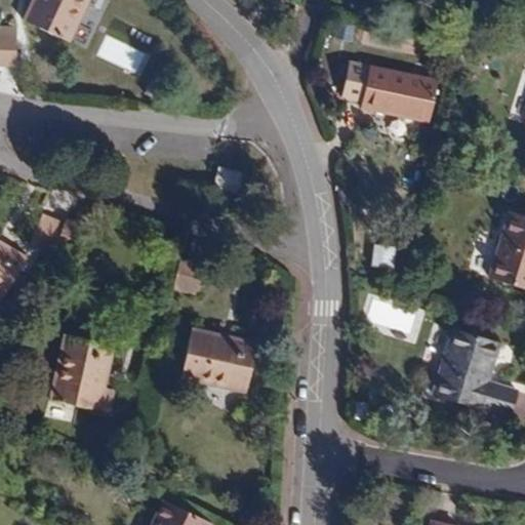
[(68,40),(86,0),(32,0),(24,18),(68,40)]
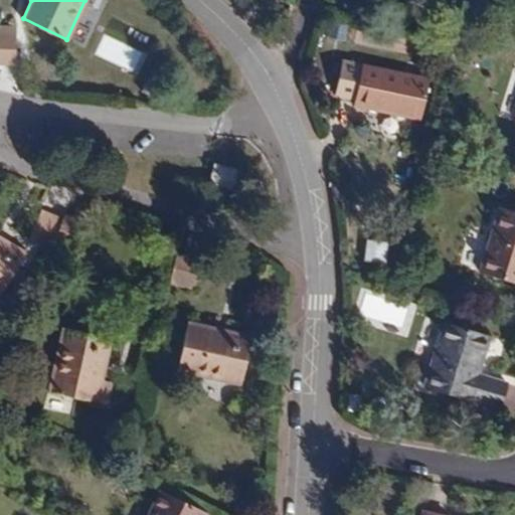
[(0,32),(16,33),(17,25),(0,24),(0,32)]
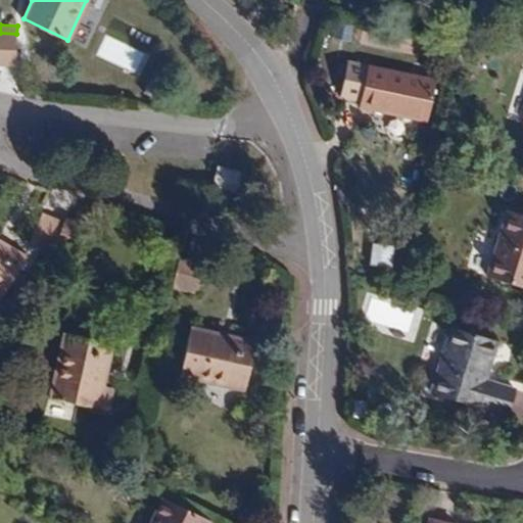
[(0,63),(15,64),(16,34),(0,33),(0,63)]
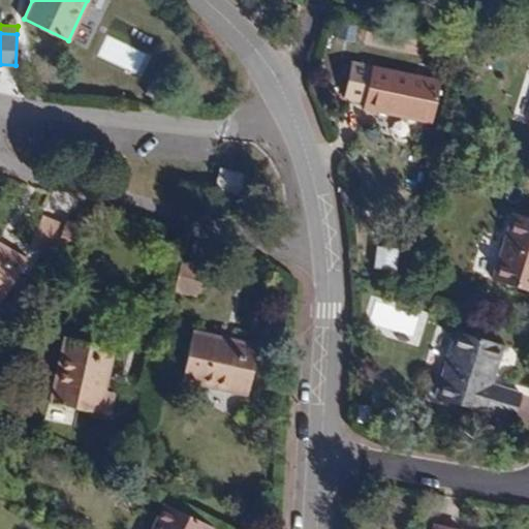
[(431,123),(439,83),(350,63),(343,97),(364,102),(363,109),(431,123)]
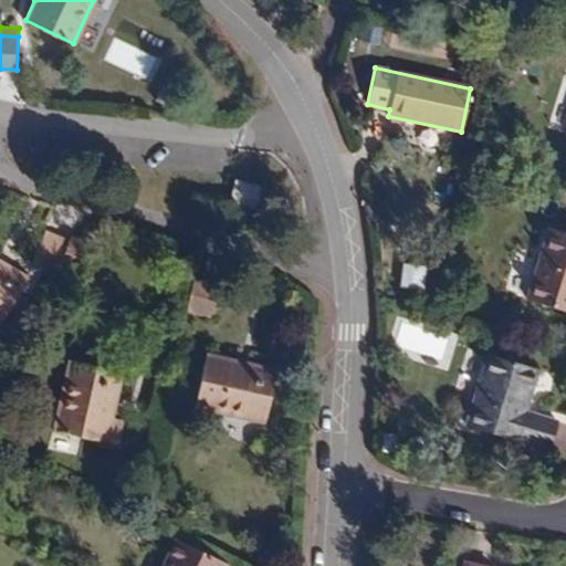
[(257,206),(261,186),(238,180),(232,200),(257,206)]
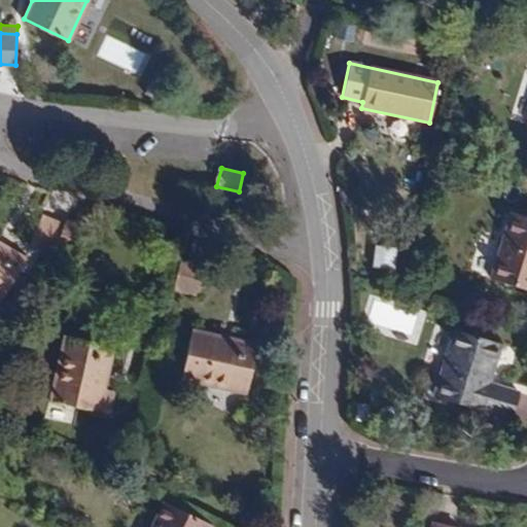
[(526,219),(511,214),(491,277),(526,288),(526,219)]
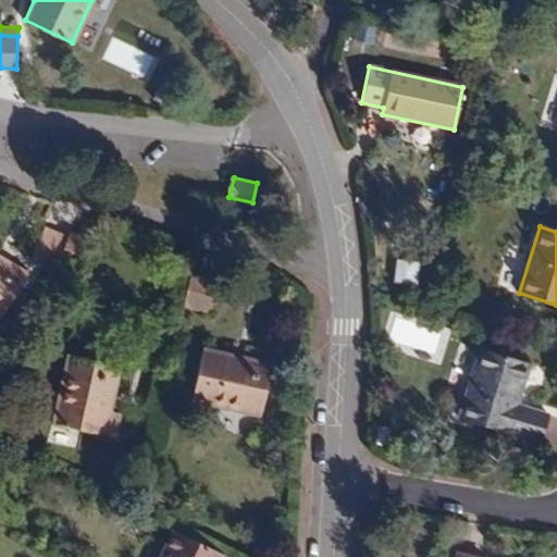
[(60,262),(71,237),(47,227),(34,257),(58,268),(60,262)]
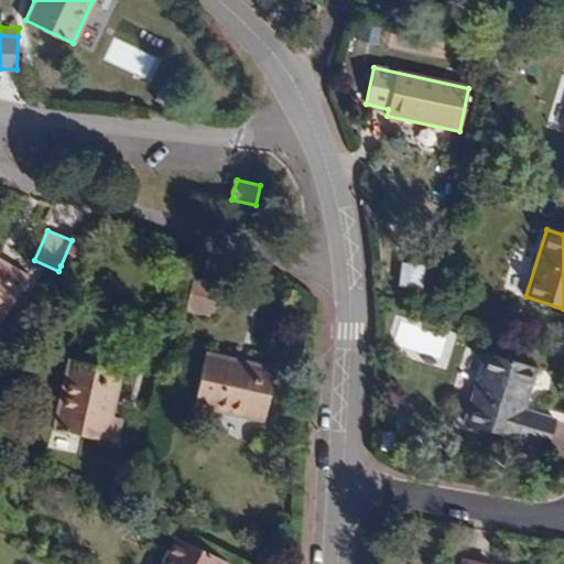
[(83,274),(95,247),(73,237),(72,240),(61,266),(83,274)]
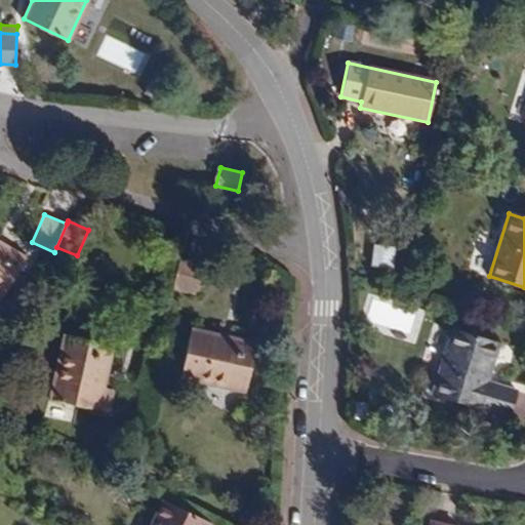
[(0,296),(3,298),(27,257),(0,241),(0,296)]
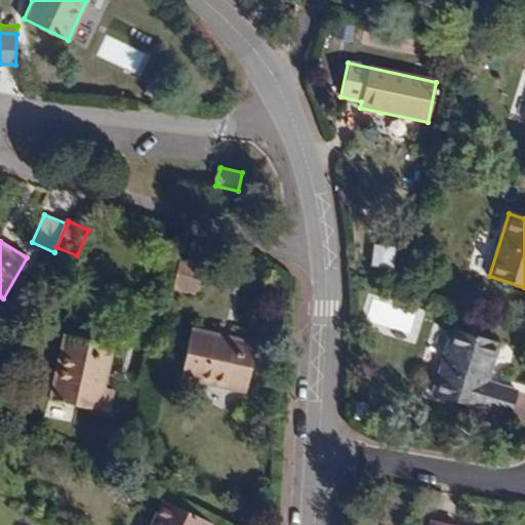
[(200,292),(206,263),(178,256),(172,287),(200,292)]
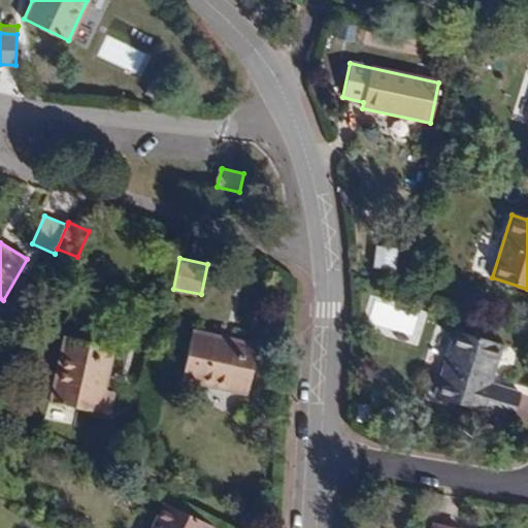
[(374,301),(368,330),(418,339),(423,310),(374,301)]
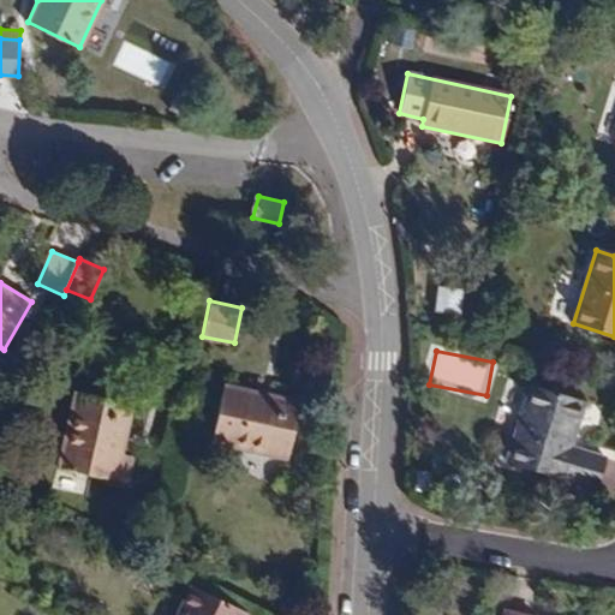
[(288,457),(300,402),(224,386),(213,440),(288,457)]
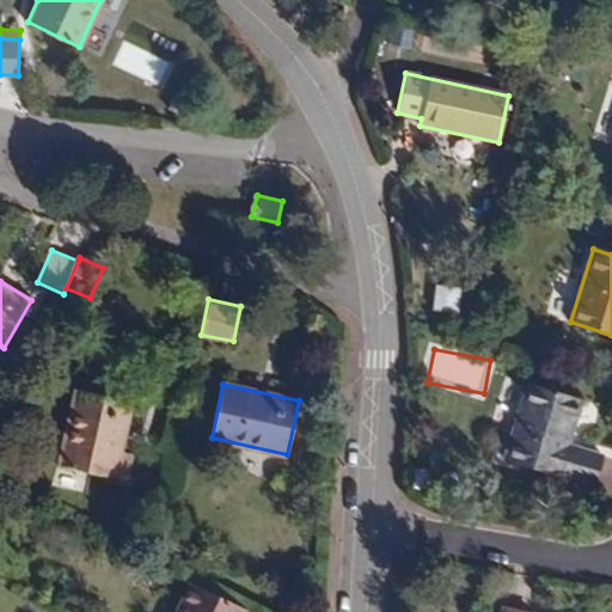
[(568,446),(581,402),(527,385),(505,459),(592,487),(601,457),(568,446)]
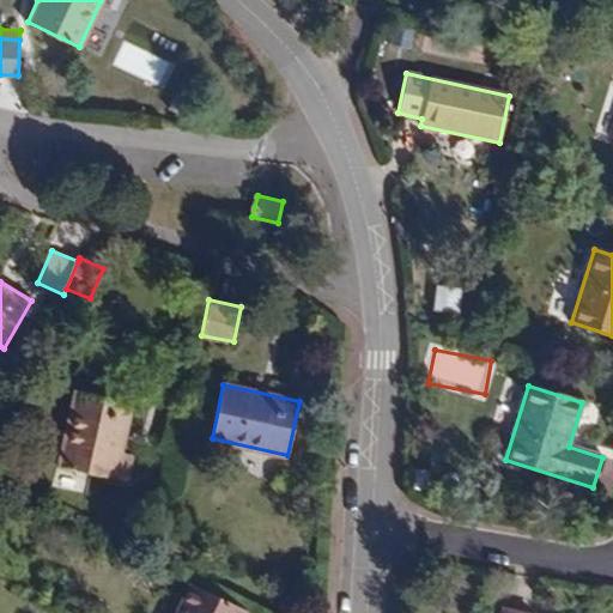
[(121,450),(132,401),(77,389),(60,463),(126,479),(131,453),(121,450)]
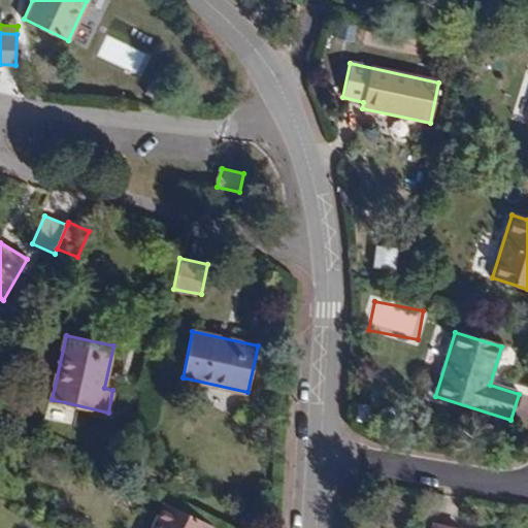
[(211,527),(215,525),(165,502),(153,527),(211,527)]
